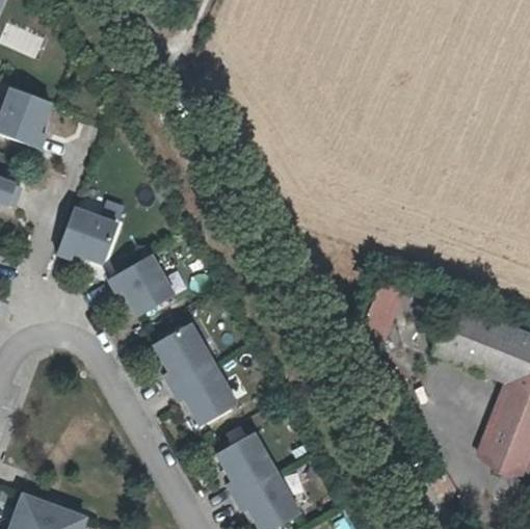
[(52,102),(9,86),(0,112),(0,132),(41,148),(47,132),(42,130),(52,102)]
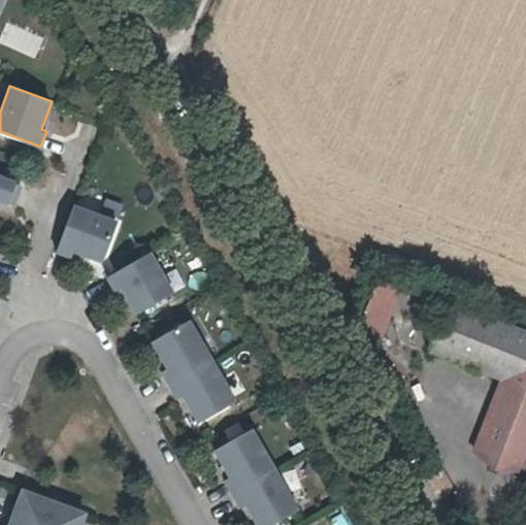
[(0,202),(9,205),(19,177),(0,171),(0,202)]
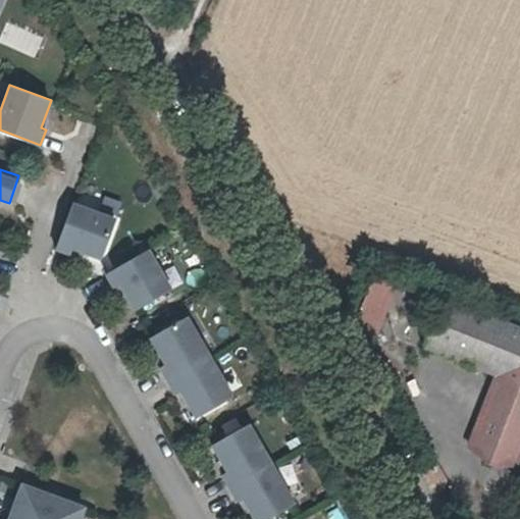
[(117,216),(72,202),(54,251),(69,257),(74,250),(102,259),(117,216)]
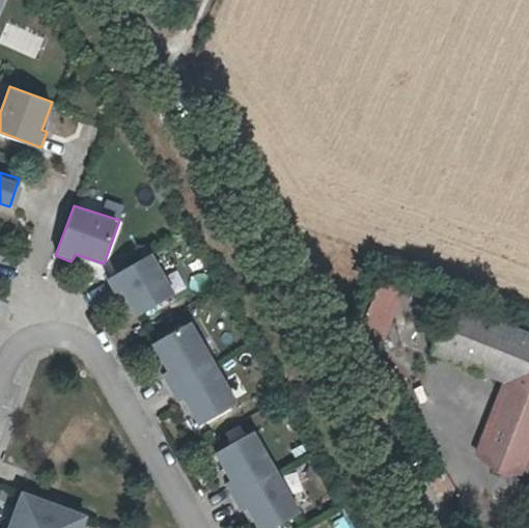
[(174,295),(150,253),(109,277),(115,290),(121,287),(137,315),(174,295)]
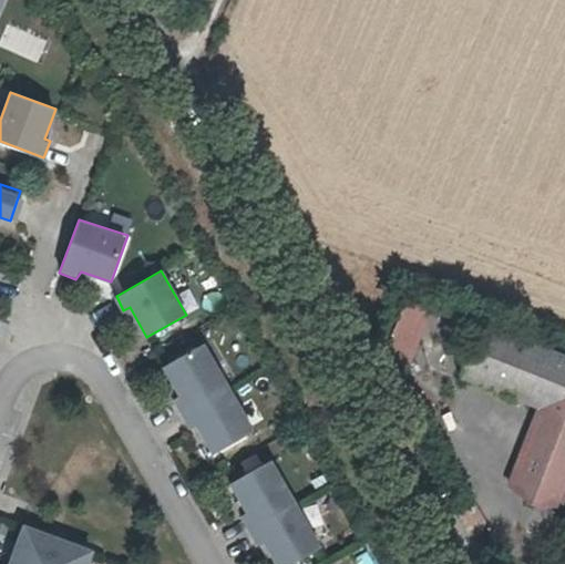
[(410,357),(433,301),(404,288),(380,345),(410,357)]
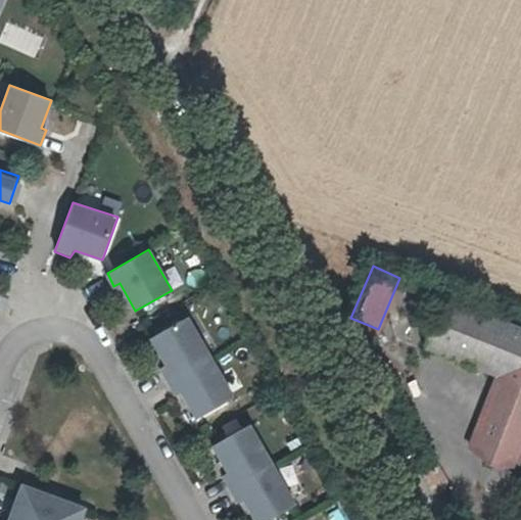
[(478,447),(483,460),(492,463),(504,459),(514,463),(520,445),(520,330),(444,299),(426,344),(496,372),(468,443),(478,447)]
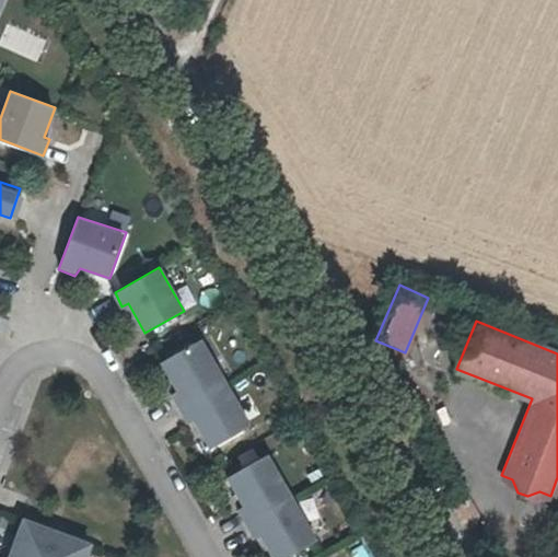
[(172,392),(178,406),(227,380),(202,338),(159,361),(175,391),(172,392)]
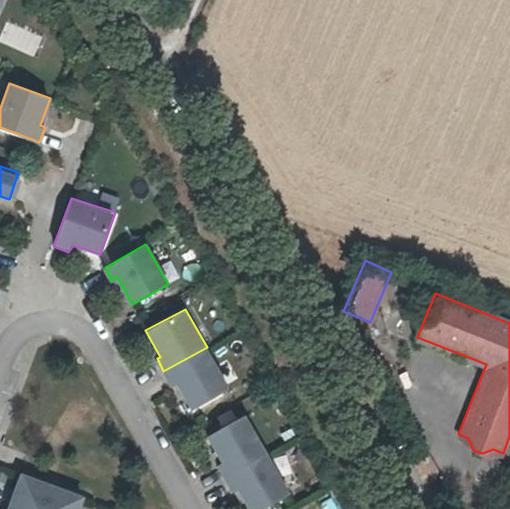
[(231,388),(207,347),(163,371),(171,386),(178,383),(192,409),(231,388)]
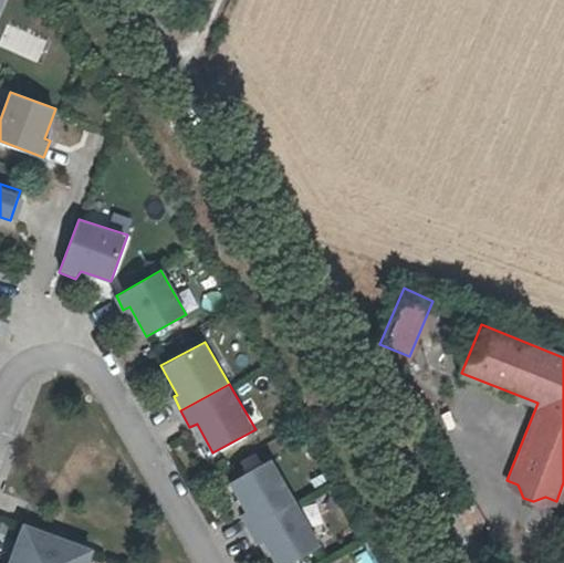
[(239,513),(247,527),(296,501),(272,458),(229,482),(244,510),(239,513)]
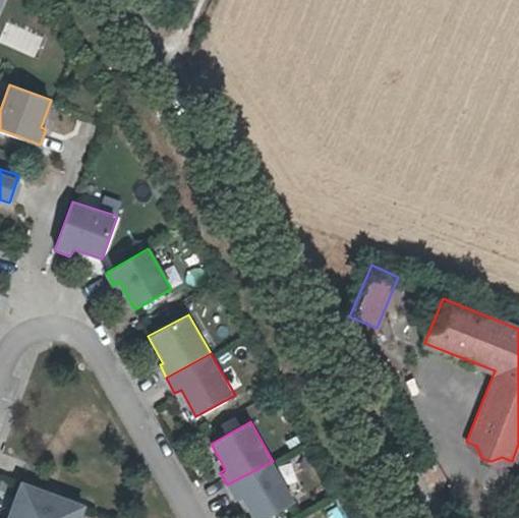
[(268,517),(296,503),(273,461),(227,484),(234,500),(243,496),(254,517),(268,517)]
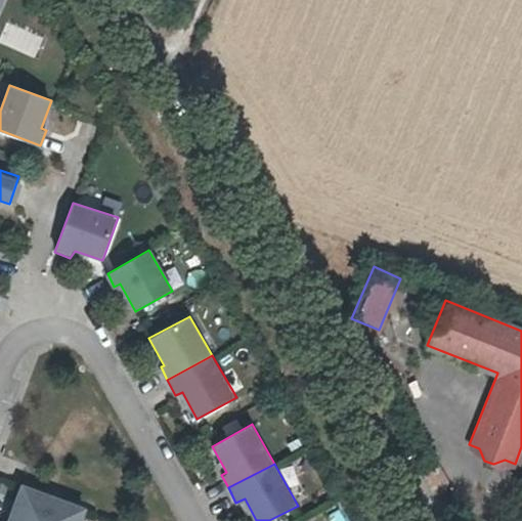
[(488,466),(478,495),(502,504),(512,474),(488,466)]
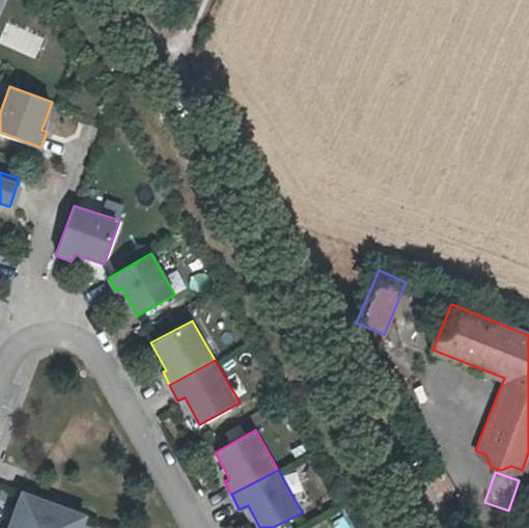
[(7,520),(28,527),(81,527),(86,515),(20,489),(7,520)]
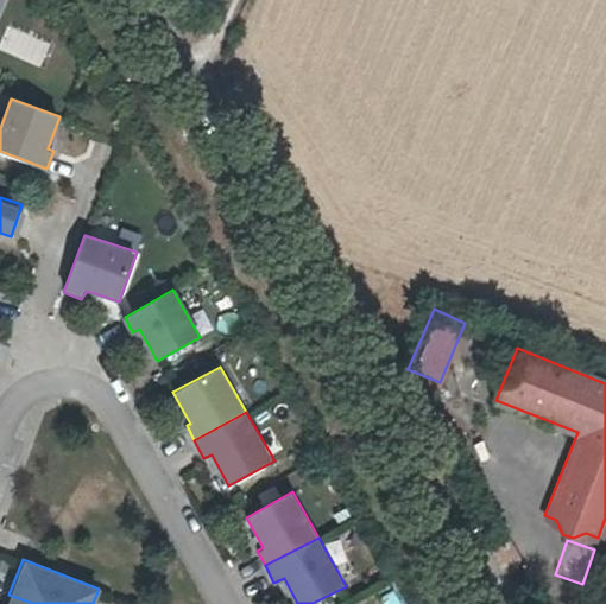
All buildings are outlined.
